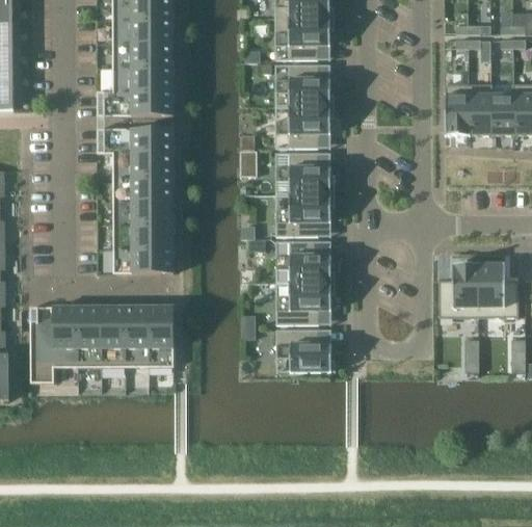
[(0,0),(0,107),(12,107),(11,0),(0,0)]
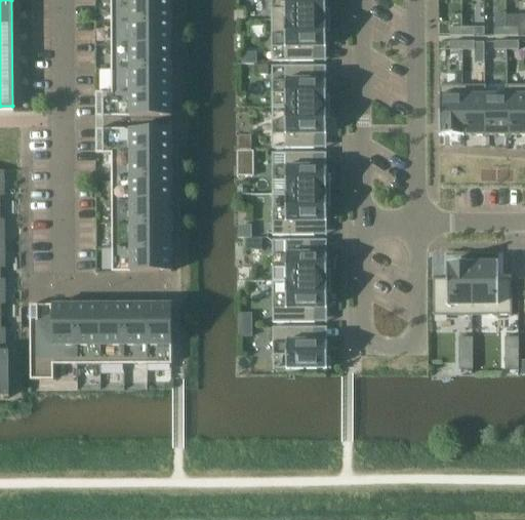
[(111,0),(112,88),(96,88),(96,113),(171,113),(170,0),(111,0)]
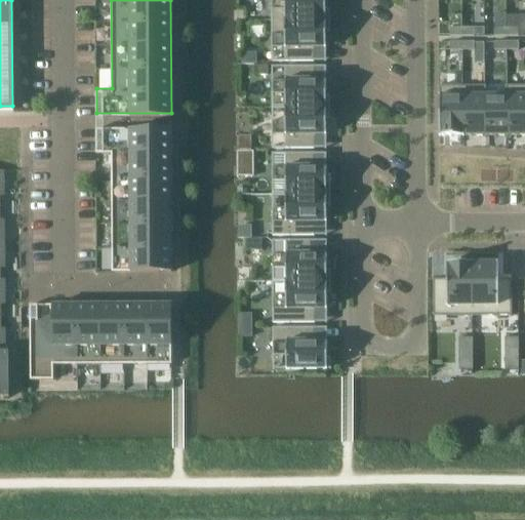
[(326,15),(325,0),(271,0),(272,16),(326,15)]
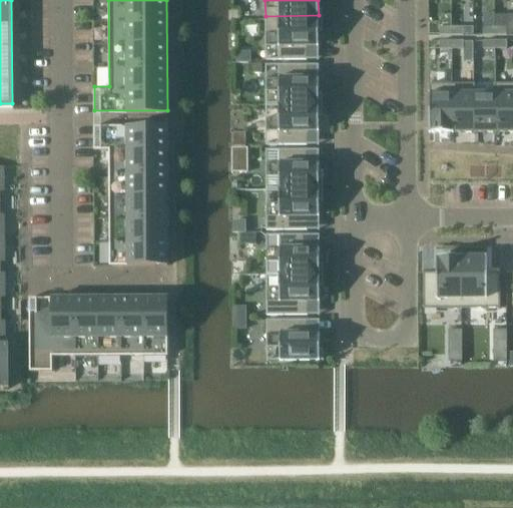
[(319,42),(319,15),(266,16),(266,30),(279,30),(279,56),(307,56),(307,42),(319,42)]
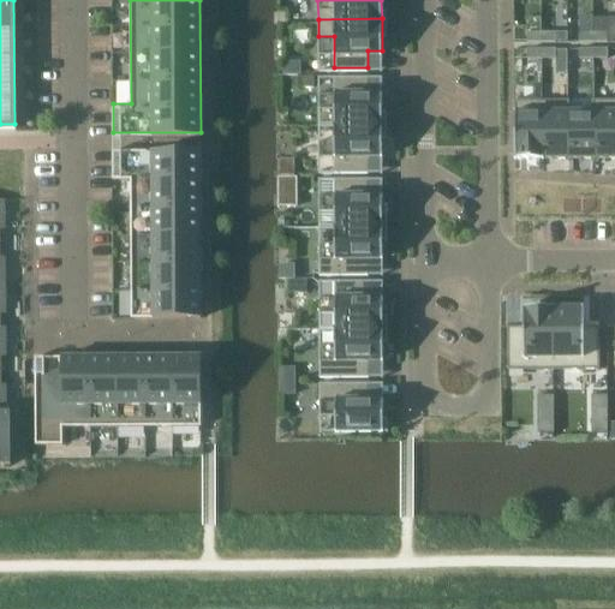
[(593,27),(579,27),(579,37),(593,37),(593,27)]
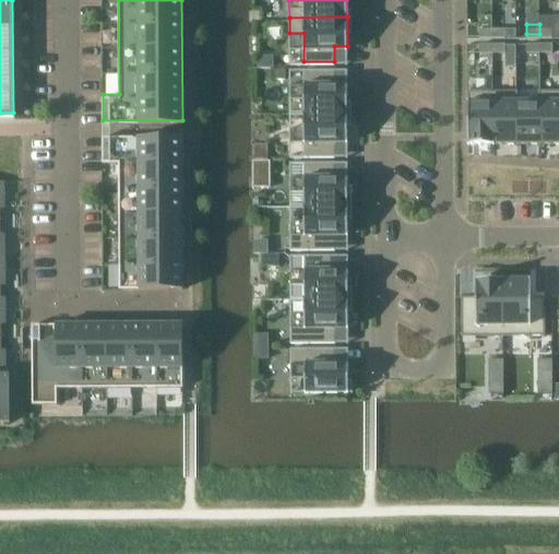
[(552,24),(539,24),(539,34),(552,34),(552,24)]
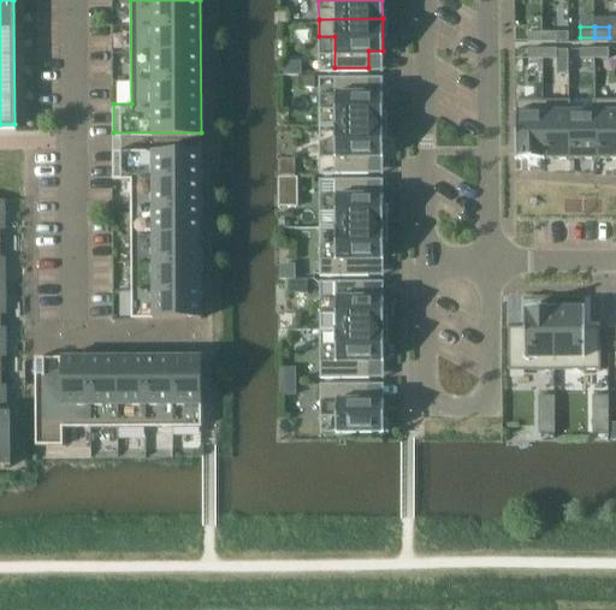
[(543,28),(528,28),(528,37),(543,37),(543,28)]
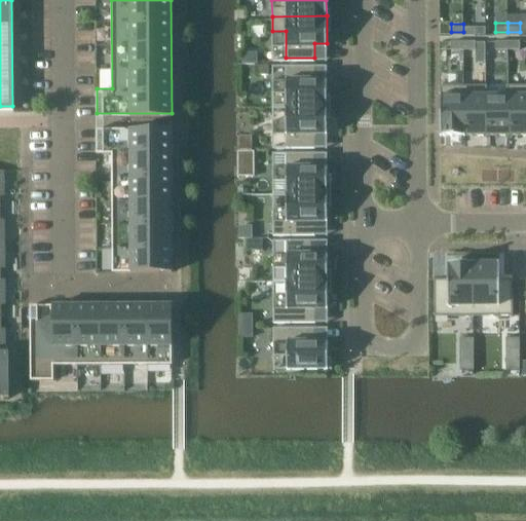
[(476,24),(463,24),(463,32),(476,32),(476,24)]
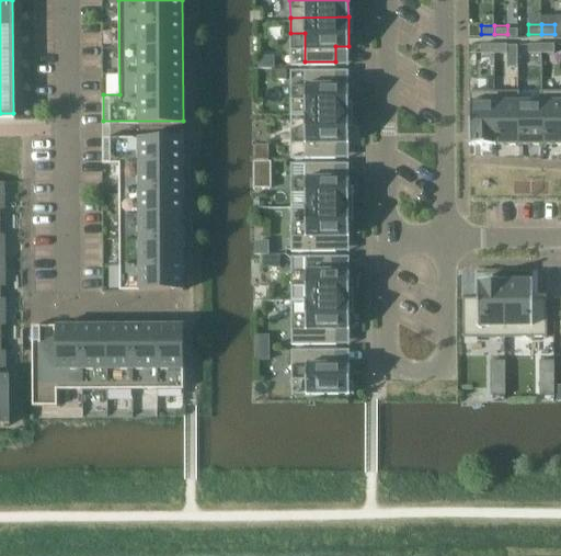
[(494,40),(481,40),(481,49),(494,49),(494,40)]
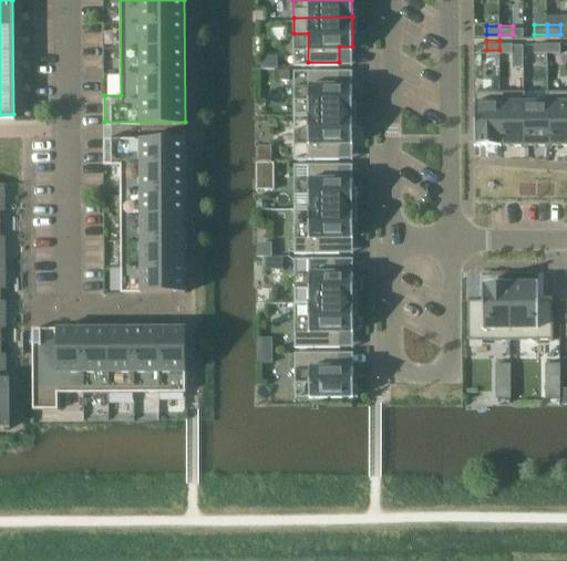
[(513,40),(500,40),(500,50),(513,50),(513,40)]
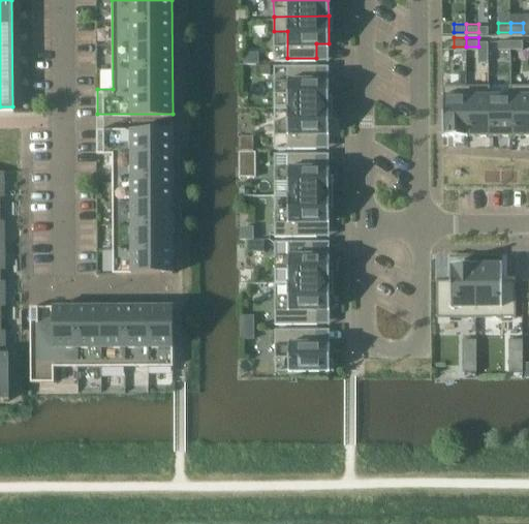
[(510,37),(498,37),(498,47),(510,45),(510,37)]
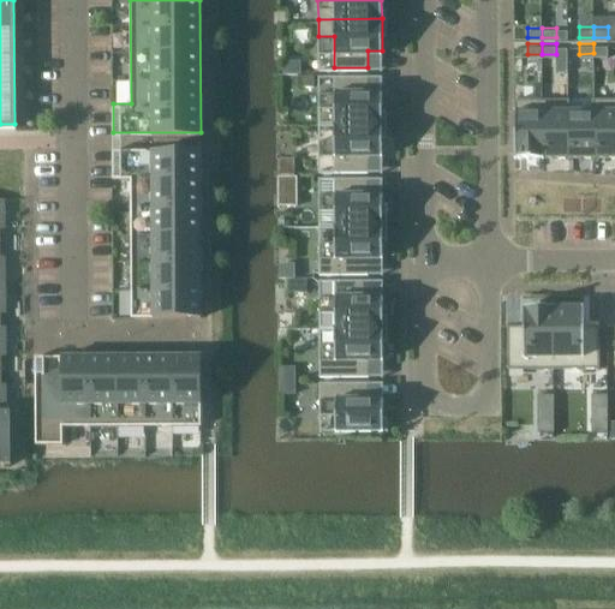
[(608,43),(593,43),(593,53),(608,53),(608,43)]
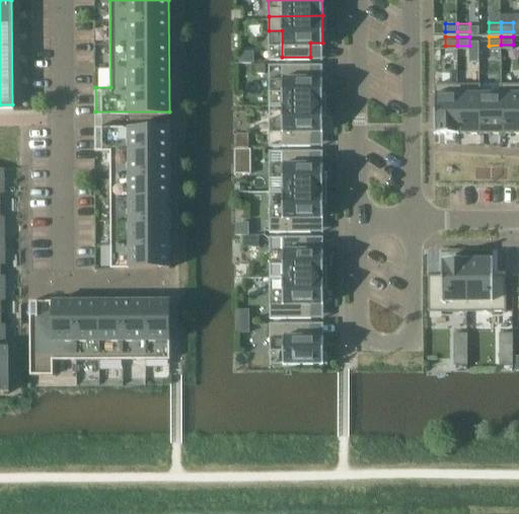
[(235,50),(235,59),(249,59),(249,50),(235,50)]
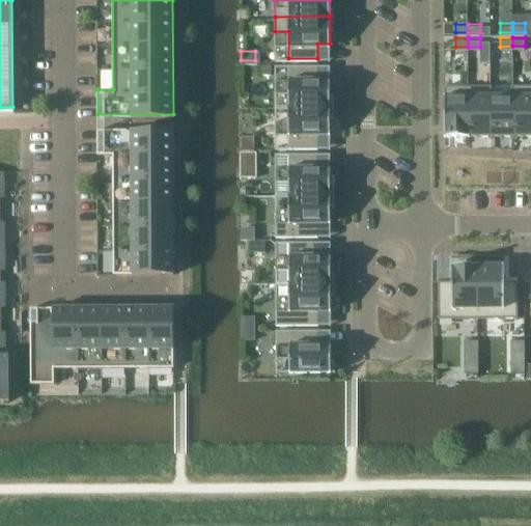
[(268,72),(268,61),(256,61),(256,72),(268,72)]
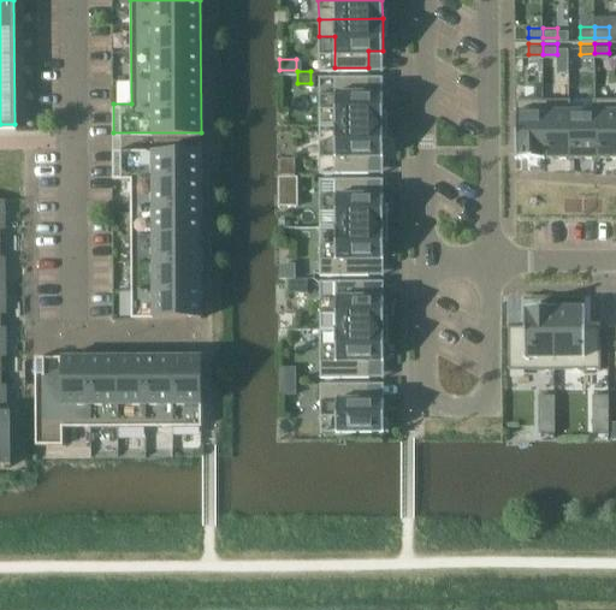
[(383,120),(383,88),(368,88),(368,72),(335,72),(335,120),(383,120)]
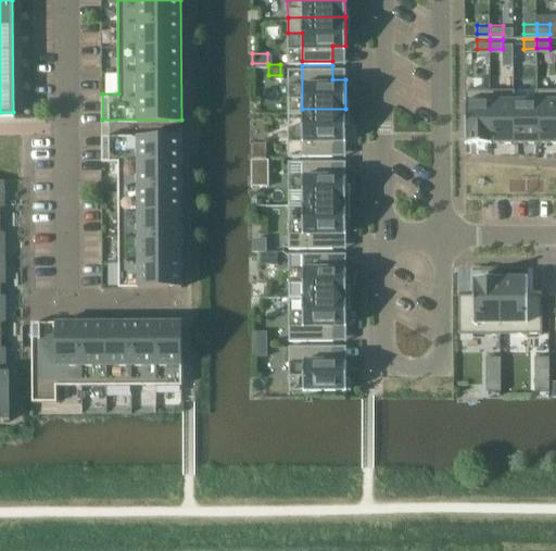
[(490,86),(465,86),(465,139),(490,139),(490,86)]
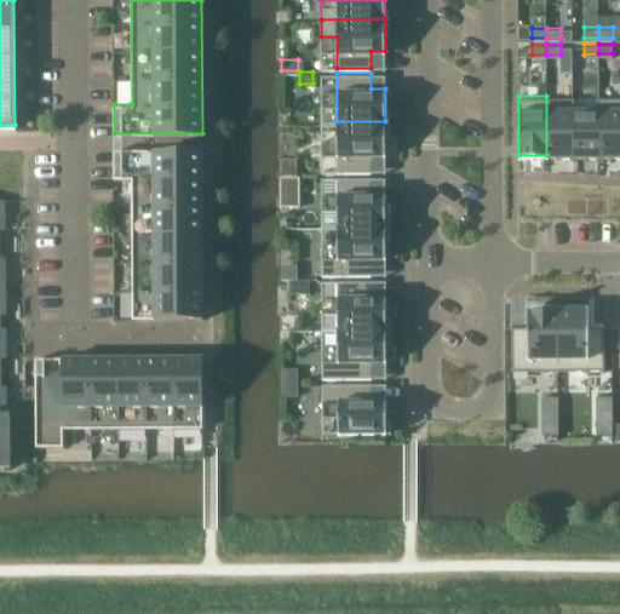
[(574,96),(546,96),(546,155),(573,155),(573,108),(574,108),(574,96)]
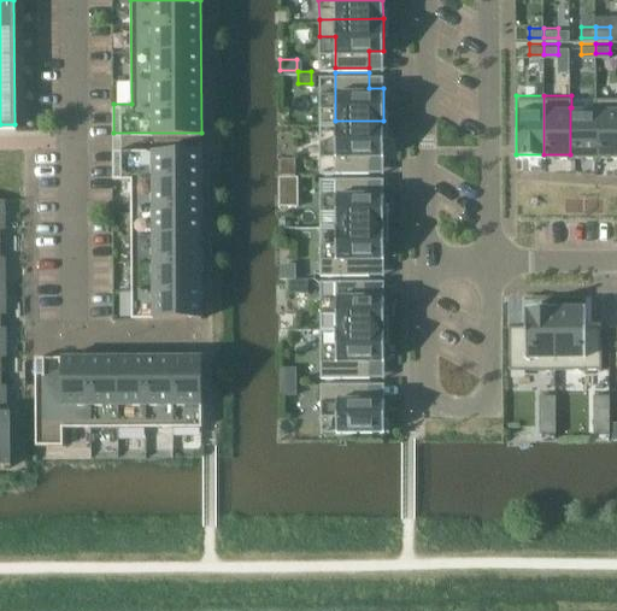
[(616,95),(594,95),(594,107),(595,107),(595,154),(616,154),(616,95)]
